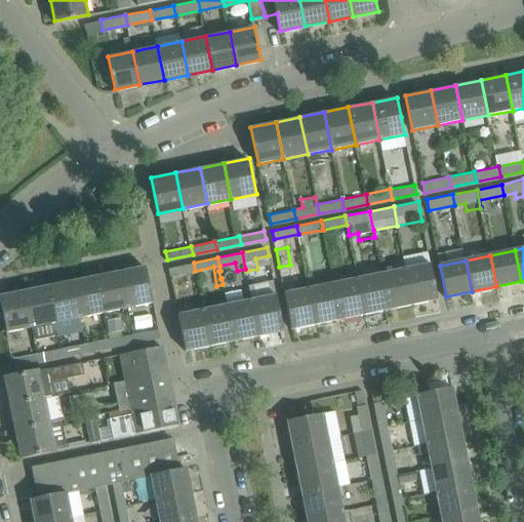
[(170,275),(195,271),(194,263),(169,268),(170,275)]
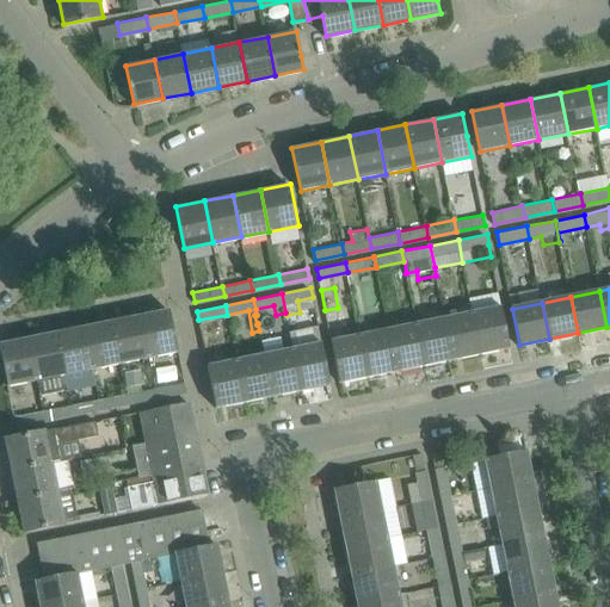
[(510,346),(505,323),(501,308),(473,314),(481,352),(510,346)]
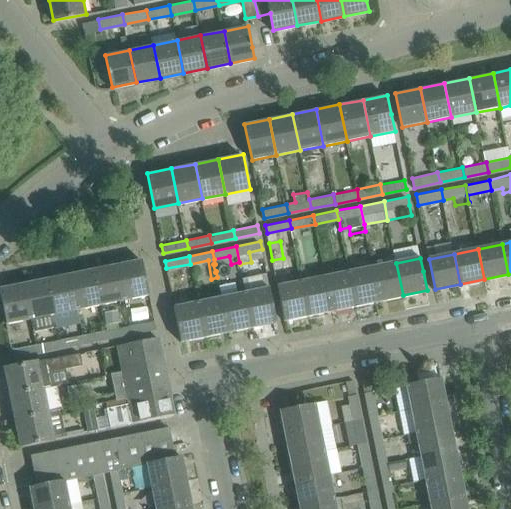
[(125,298),(149,293),(142,259),(118,264),(125,298)]
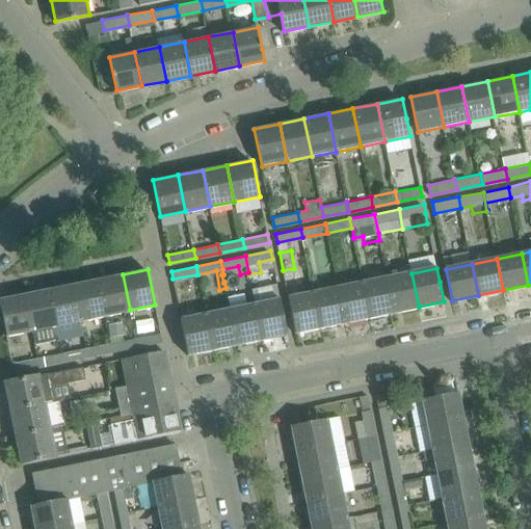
[(394,312),(419,307),(412,273),(387,279),(394,312)]
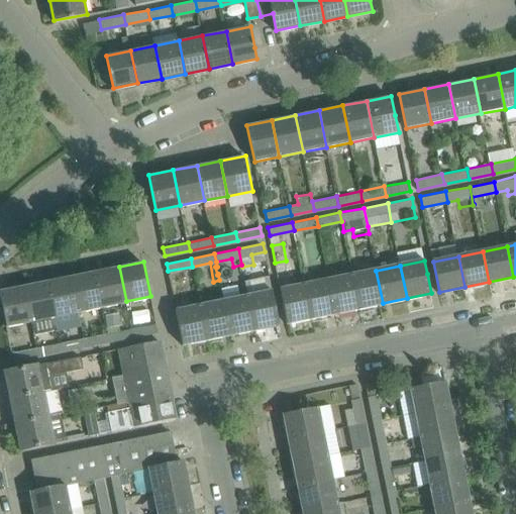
[(102,306),(126,301),(119,267),(95,271),(102,306)]
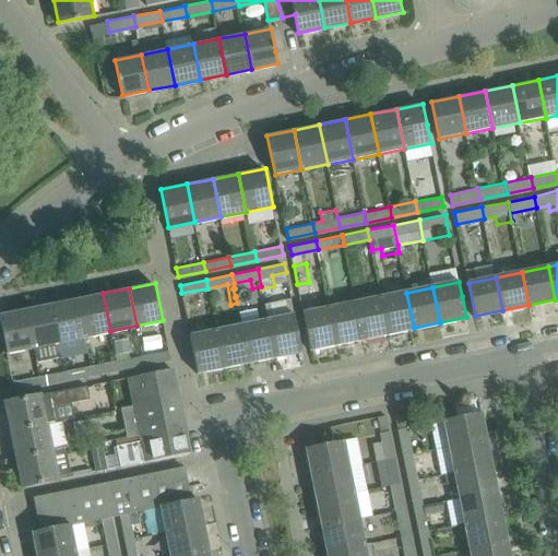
[(85,336),(110,331),(103,293),(78,298),(85,336)]
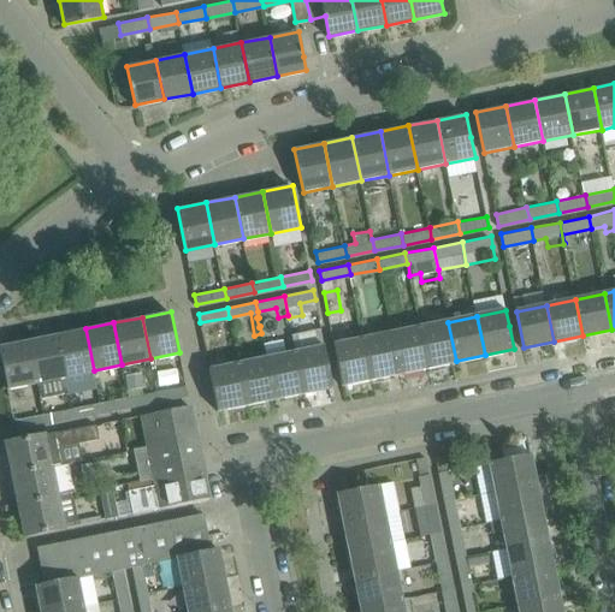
[(429,367),(456,361),(448,322),(420,327),(429,367)]
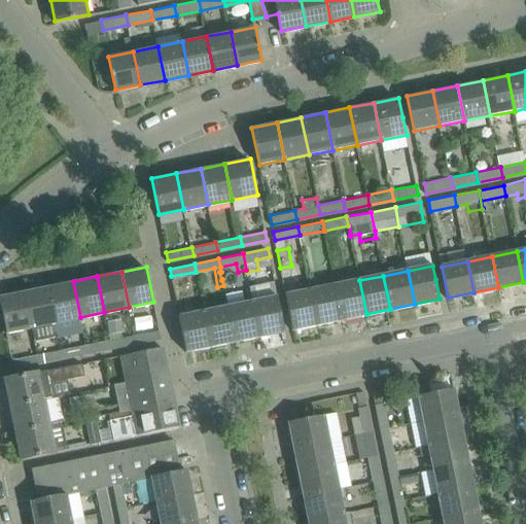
[(342,319),(366,314),(359,280),(335,285),(342,319)]
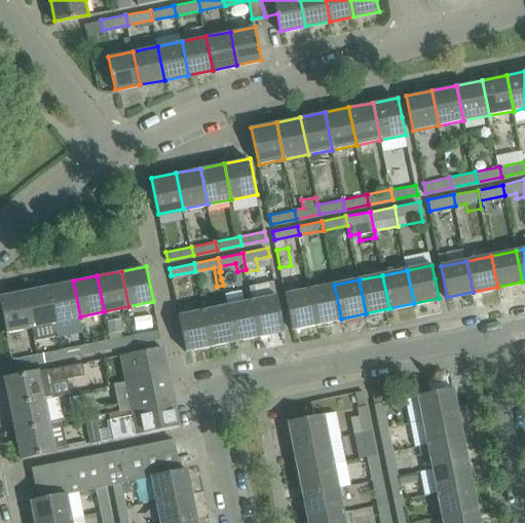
[(55,322),(80,316),(73,281),(48,286),(55,322)]
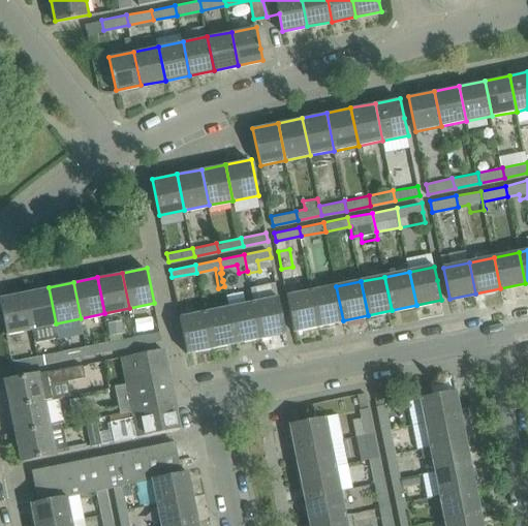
[(318,325),(343,320),(336,286),(312,291),(318,325)]
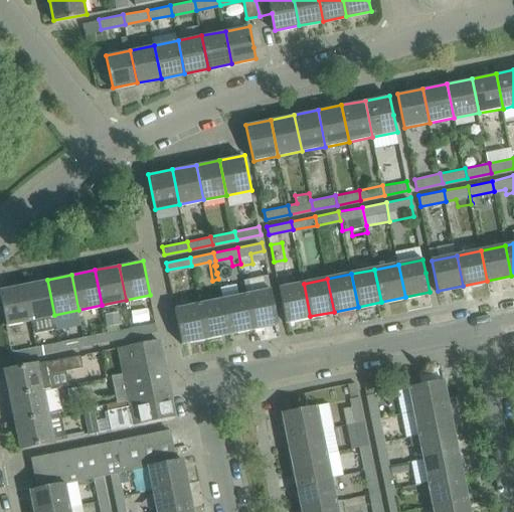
[(30,319),(54,315),(47,280),(23,285),(30,319)]
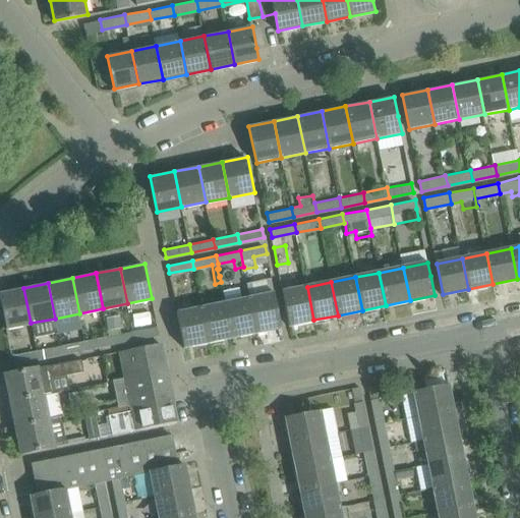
[(289,325),(313,320),(307,287),(283,292),(289,325)]
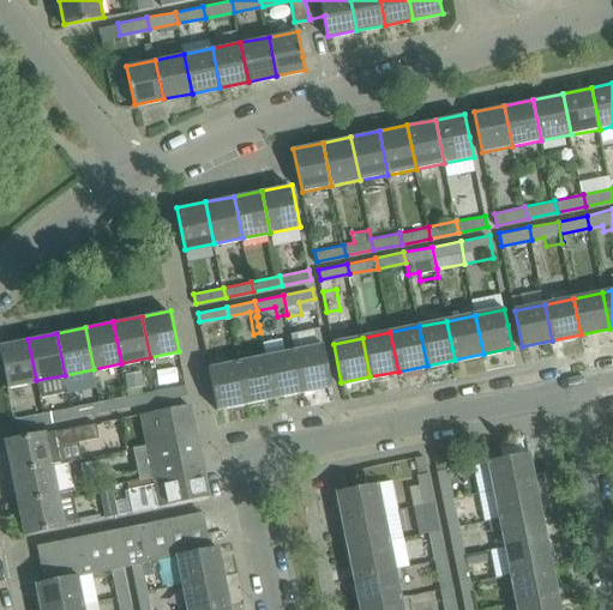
[(0,349),(7,386),(36,380),(28,339),(0,344),(0,349)]
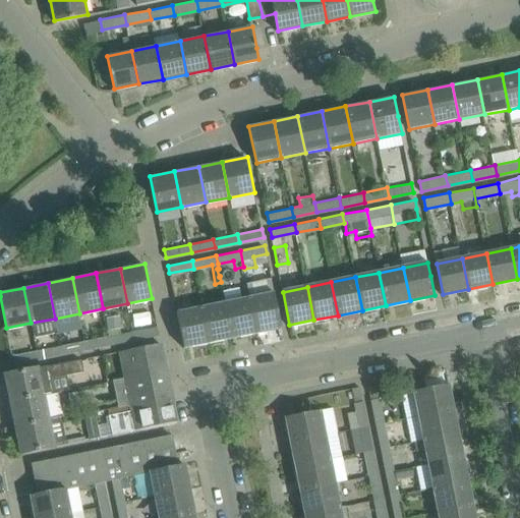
[(256,332),(281,327),(274,291),(249,296),(256,332)]
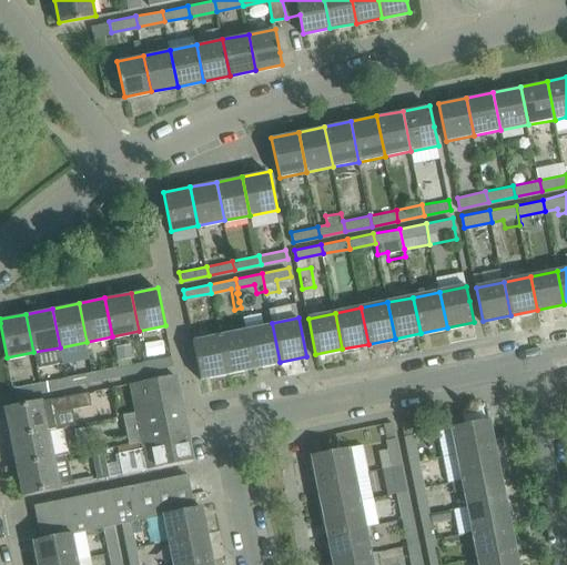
[(254,367),(280,362),(272,323),(246,329),(254,367)]
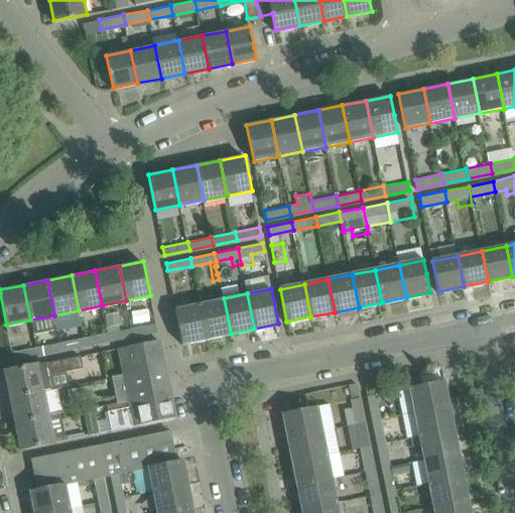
[(207,338),(231,334),(224,298),(200,303),(207,338)]
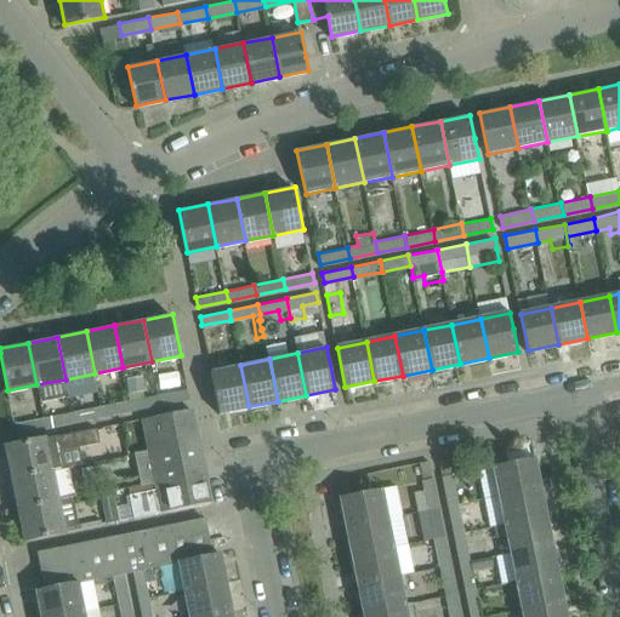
[(220,412),(249,406),(240,365),(211,371),(220,412)]
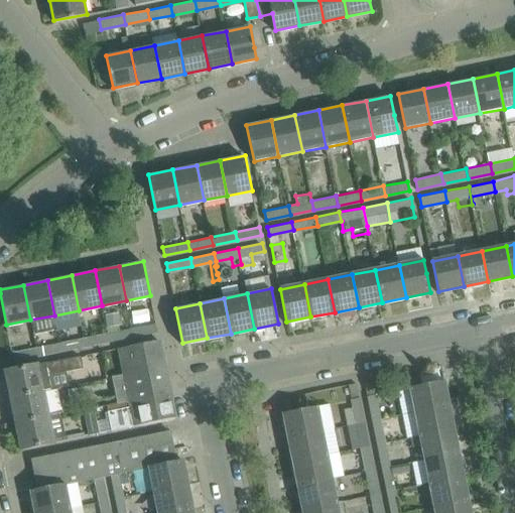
[(133,336),(157,331),(156,324),(131,329),(133,336)]
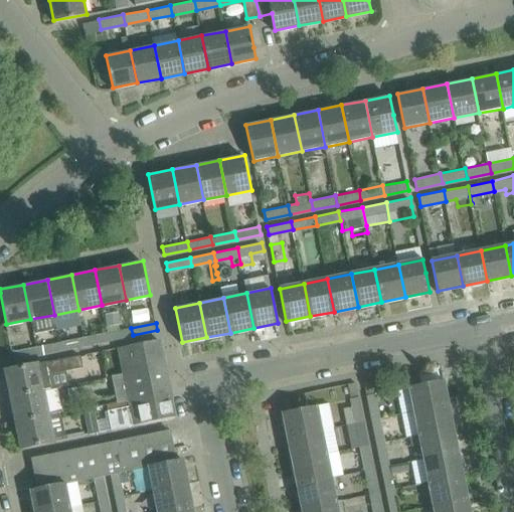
[(109,340),(133,335),(131,328),(108,332),(109,340)]
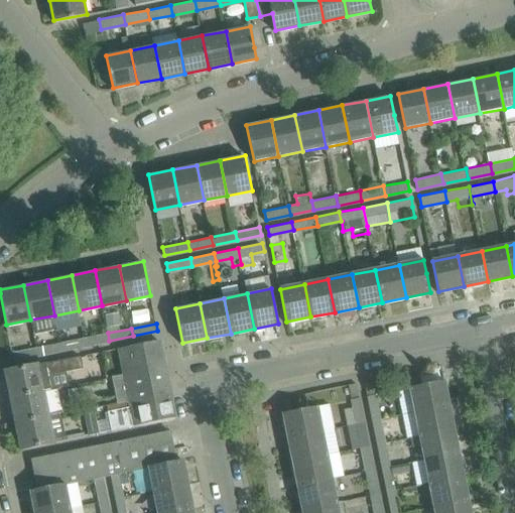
[(86,346),(109,341),(108,333),(84,338),(86,346)]
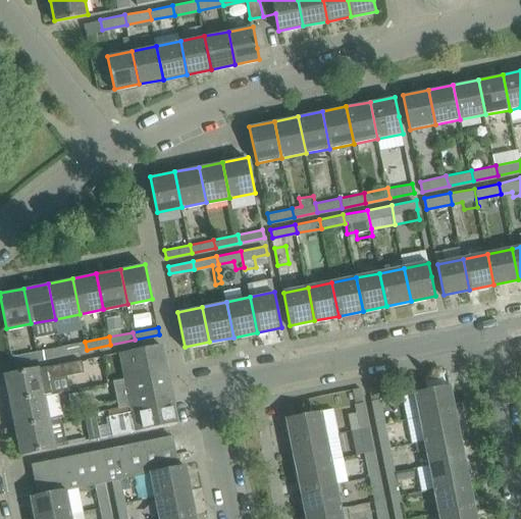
[(62,355),(87,350),(85,342),(60,347),(62,355)]
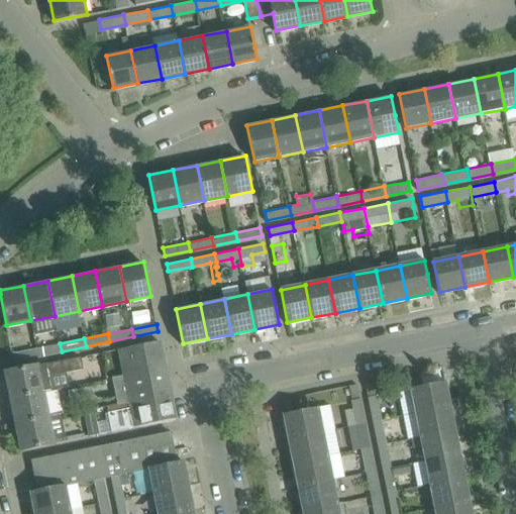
[(128,391),(168,383),(160,339),(119,347),(128,391)]
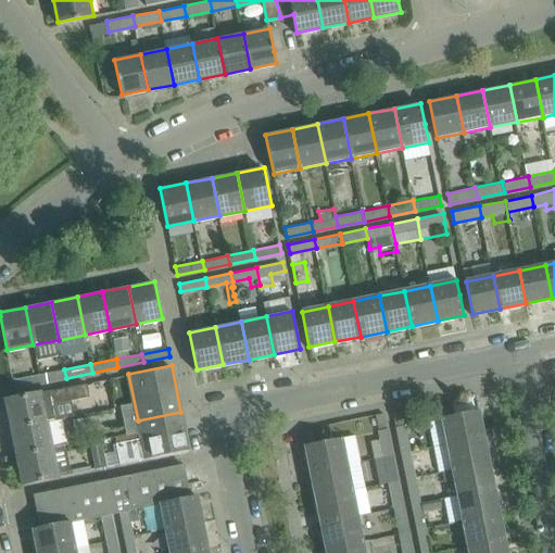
[(40,382),(66,378),(64,369),(39,375),(40,382)]
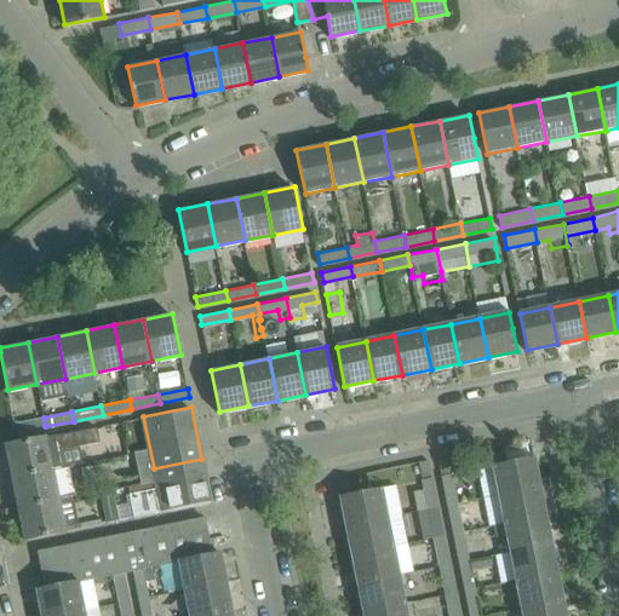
[(16,432),(45,426),(44,418),(15,422),(16,432)]
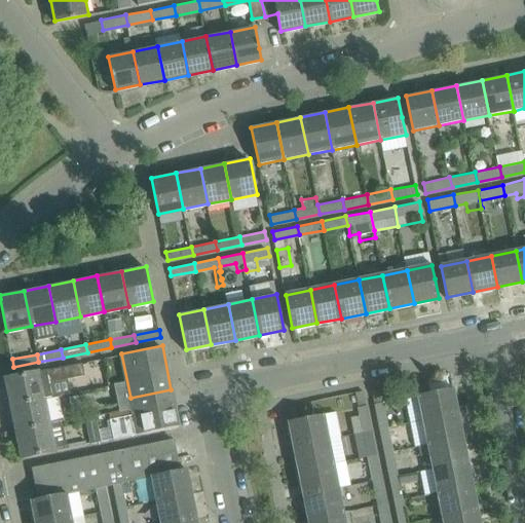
[(110,357),(102,359),(105,372),(113,370),(110,357)]
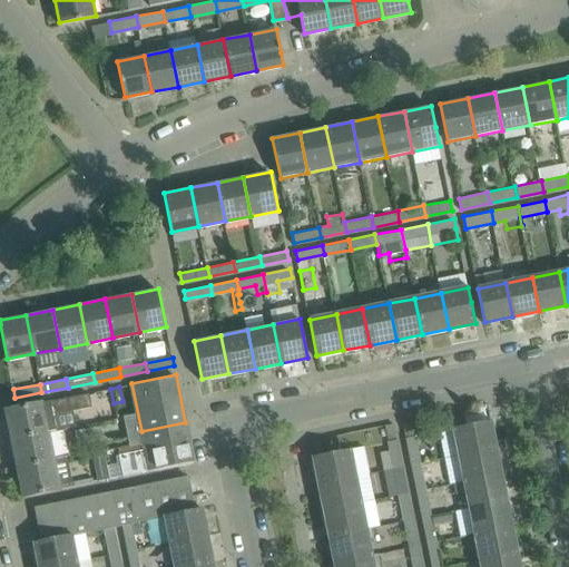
[(64,397),(67,410),(91,406),(89,392),(64,397)]
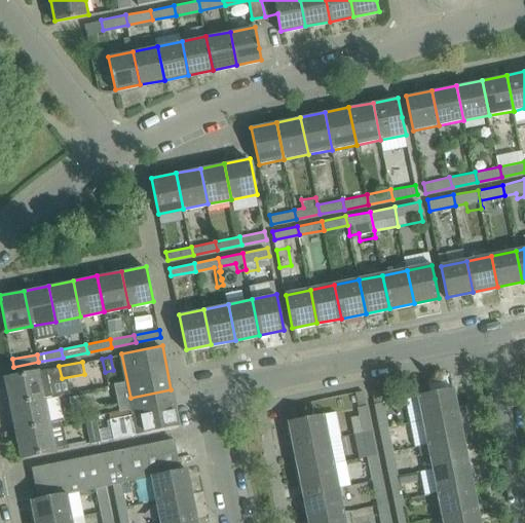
[(50,396),(47,381),(62,378),(59,366),(6,377),(11,404),(50,396)]
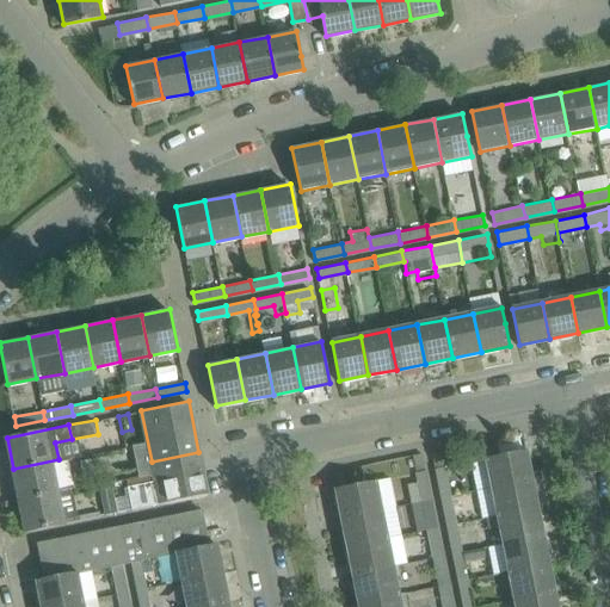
[(527,448),(485,457),(486,458),(491,485),(533,477),(527,448)]
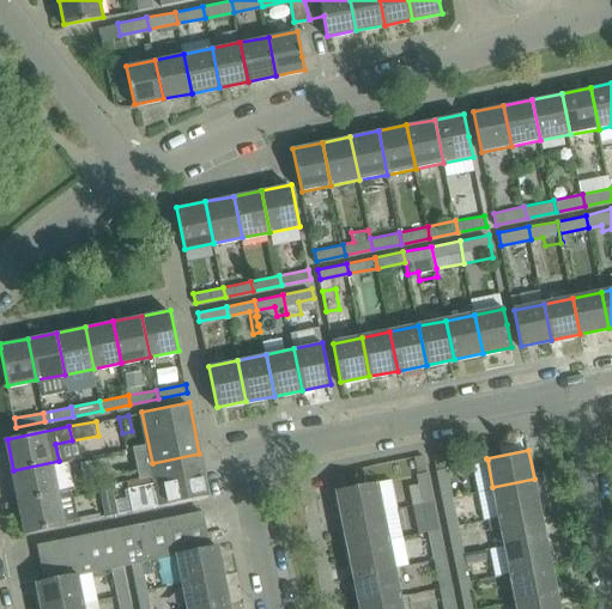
[(156,481),(204,472),(199,454),(152,463),(156,481)]
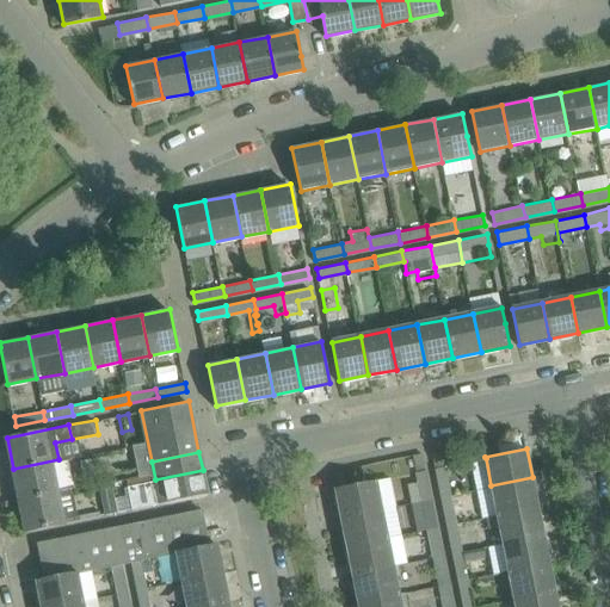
[(19,499),(72,488),(72,487),(74,487),(68,457),(59,459),(13,469),(19,499)]
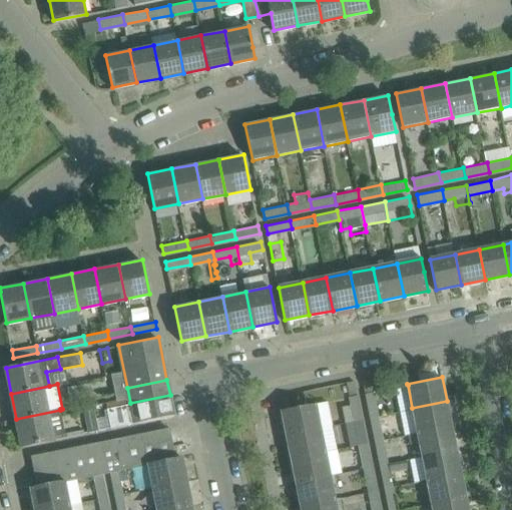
[(370,417),(380,415),(375,391),(365,393),(370,417)]
